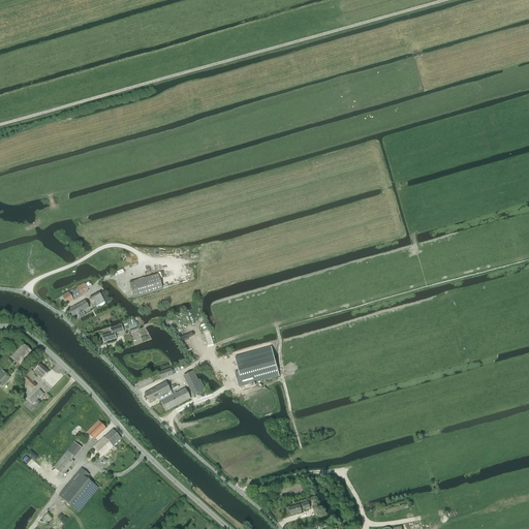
[(129,283),(133,298),(134,299),(162,289),(158,275),(129,283)]
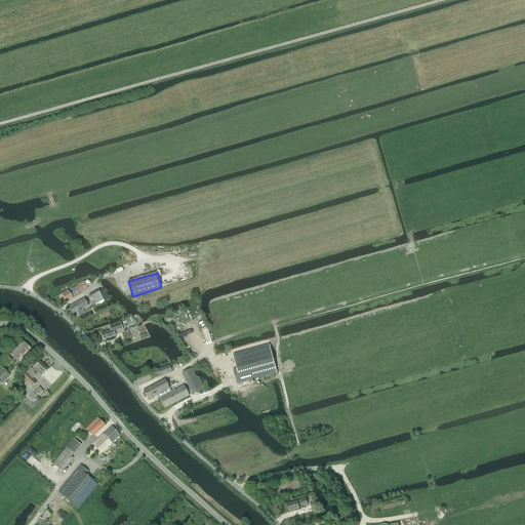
[(76,285),(62,293),(67,301),(81,293),(76,285)]
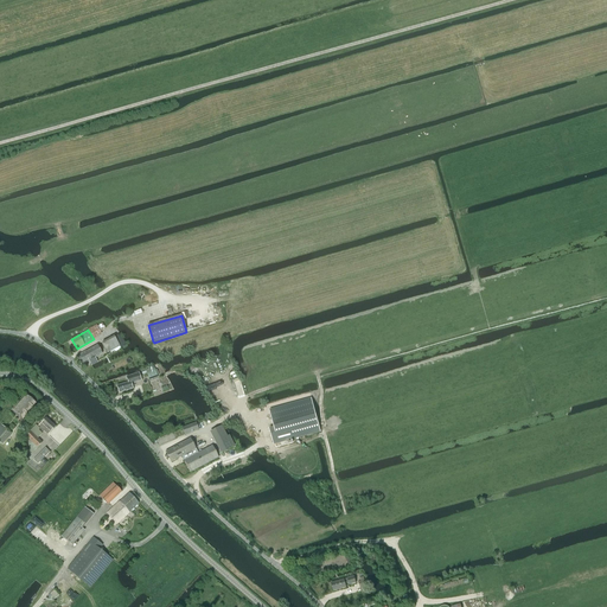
[(103,345),(106,351),(108,353),(114,350),(115,352),(126,345),(120,334),(119,334),(108,339),(102,344),(103,345)]
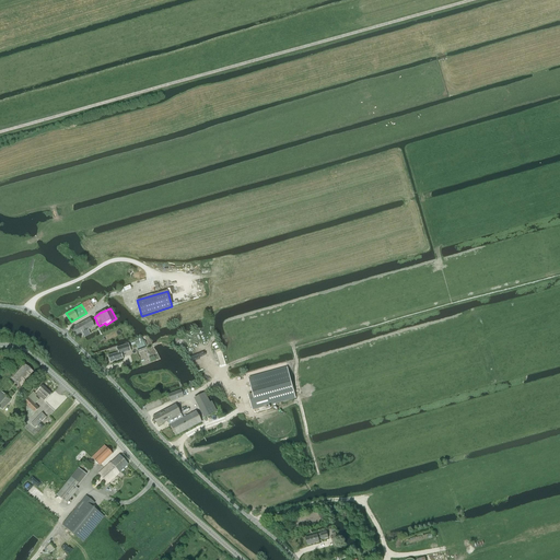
[(82,334),(84,337),(89,335),(86,330),(94,326),(91,321),(90,318),(71,329),(76,337),(82,334)]
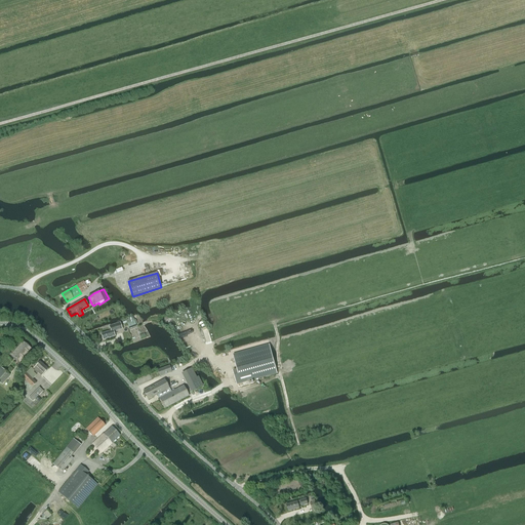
[(129,320),(126,321),(129,329),(136,327),(133,320),(133,319),(132,317),(132,316),(129,318),(129,319),(129,320)]
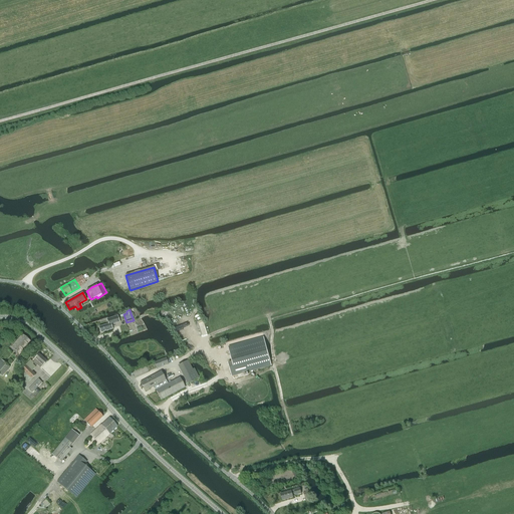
[(112,329),(110,325),(119,322),(117,316),(107,319),(108,324),(99,327),(100,333),(112,329)]
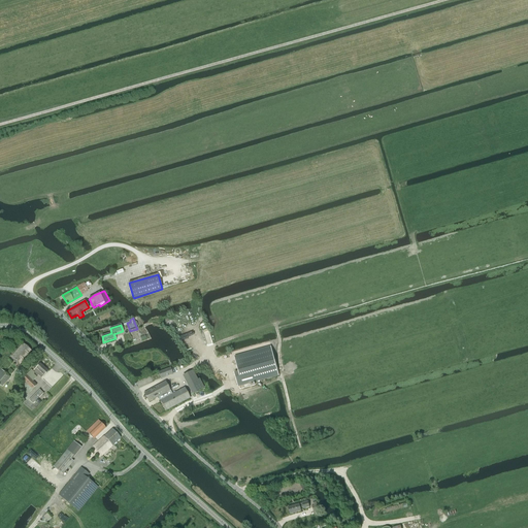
[(11,358),(20,365),(31,351),(23,343),(11,358)]
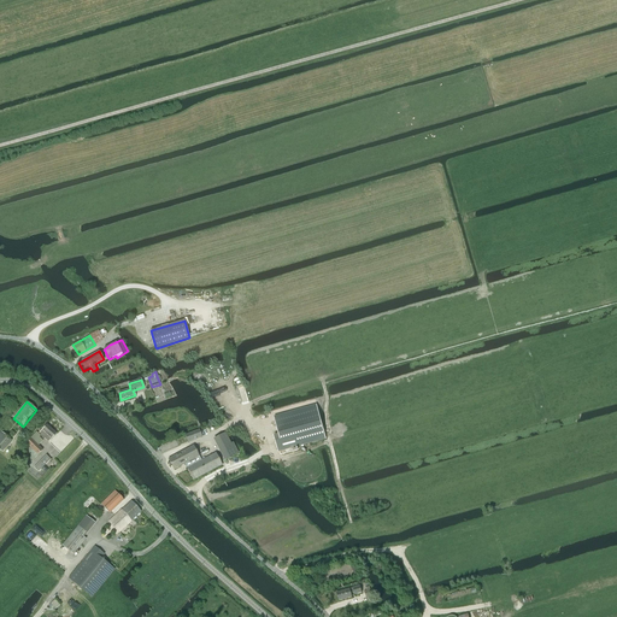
[(316,405),(274,416),(278,434),(274,435),(278,452),(325,439),(316,405)]
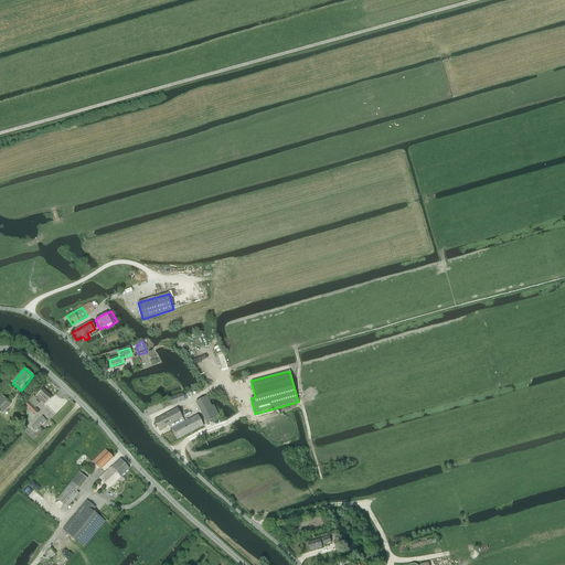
[(41,401),(44,404),(51,397),(43,390),(38,395),(35,396),(39,398),(38,400),(40,402),(41,401)]
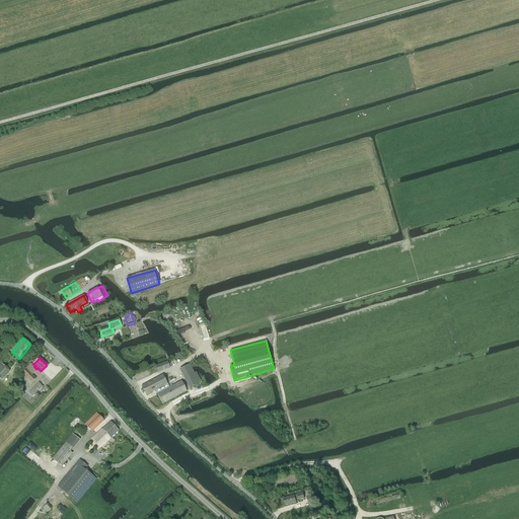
[(156,366),(158,372),(170,368),(167,362),(156,366)]
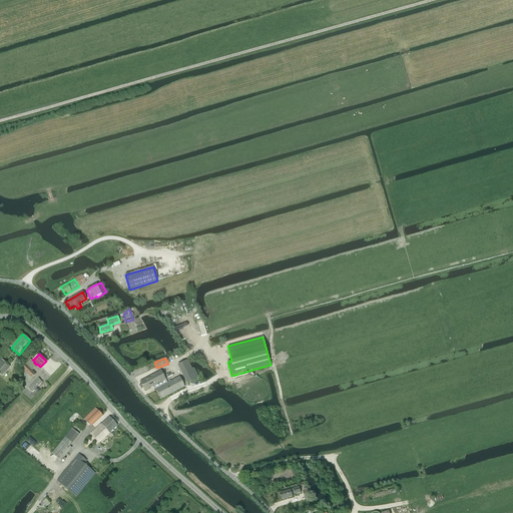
[(0,374),(2,376),(9,367),(1,360),(0,360),(0,374)]
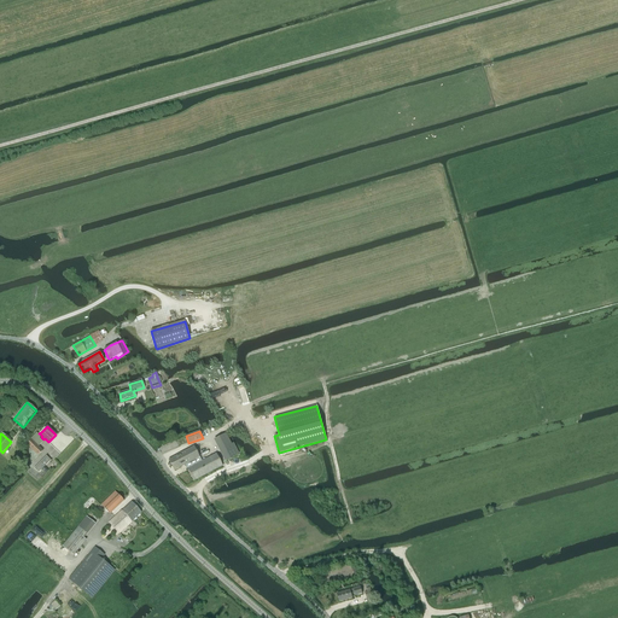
[(30,448),(29,449),(28,450),(30,456),(34,460),(36,458),(42,452),(38,447),(42,443),(39,439),(40,437),(36,433),(27,444),(30,448)]
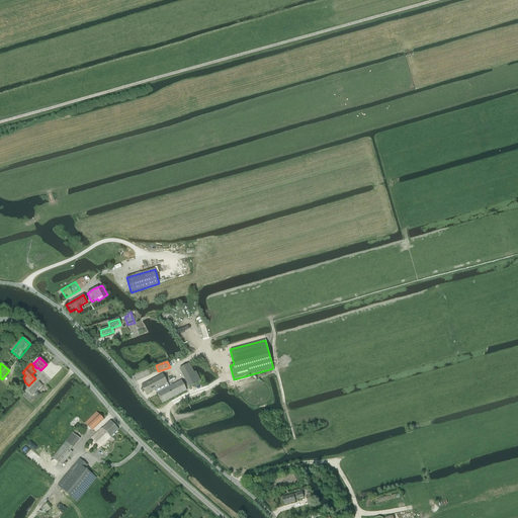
[(189,363),(181,367),(190,385),(200,380),(195,371),(193,372),(191,368),(189,363)]
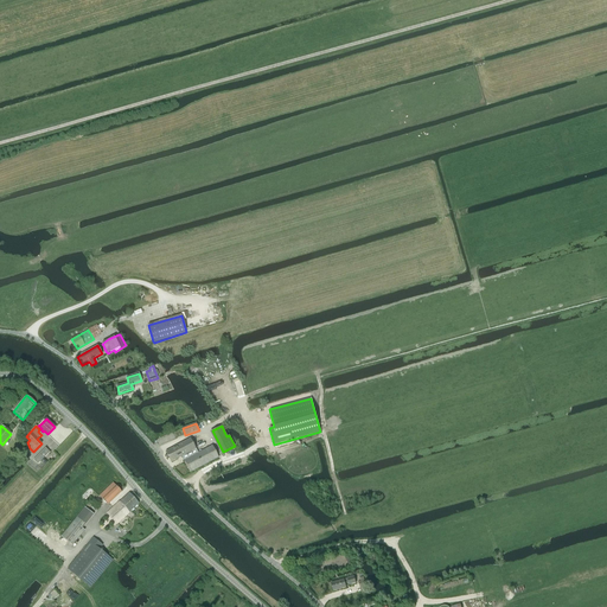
[(196,441),(199,447),(208,447),(210,442),(206,435),(200,435),(196,441)]
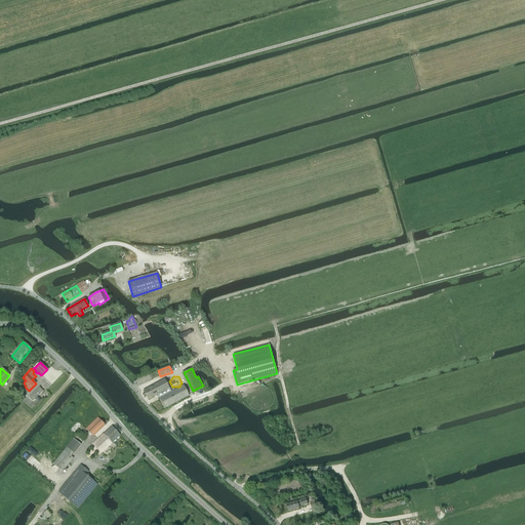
[(159,399),(164,409),(189,396),(184,386),(171,393),(164,379),(144,391),(148,400),(158,395),(160,398),(159,399)]
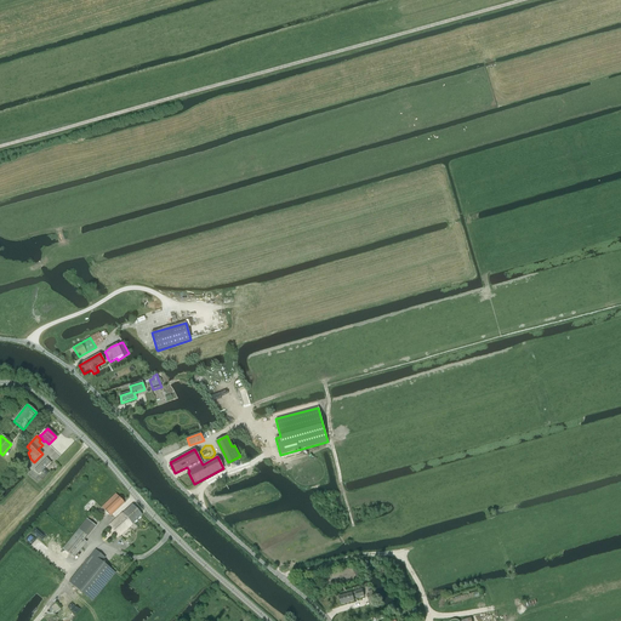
[(34,471),(39,476),(40,473),(41,472),(45,474),(45,476),(46,474),(49,472),(45,468),(51,462),(46,459),(34,471)]
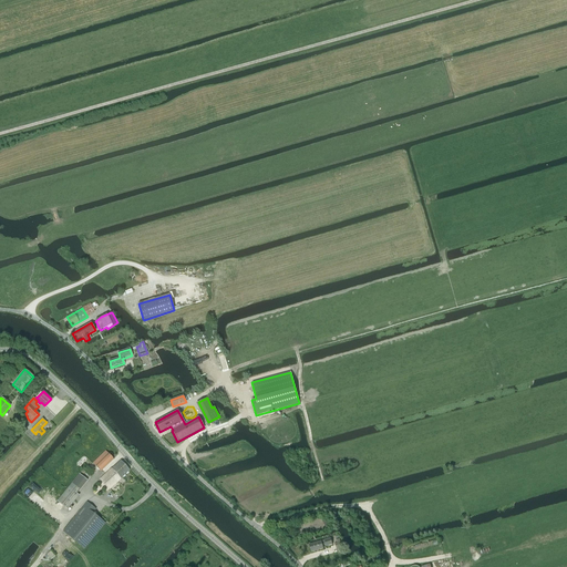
[(101,472),(113,460),(105,452),(93,464),(101,472)]
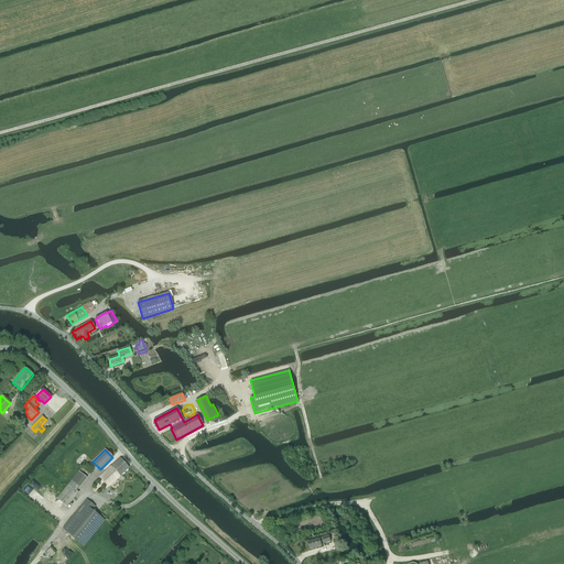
[(99,477),(109,487),(129,468),(119,458),(99,477)]
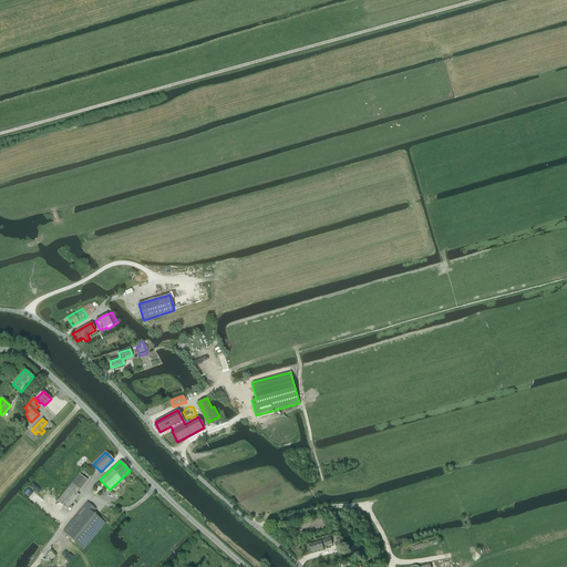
[(66,488),(57,501),(58,502),(68,509),(79,495),(78,494),(69,487),(69,486),(66,488)]
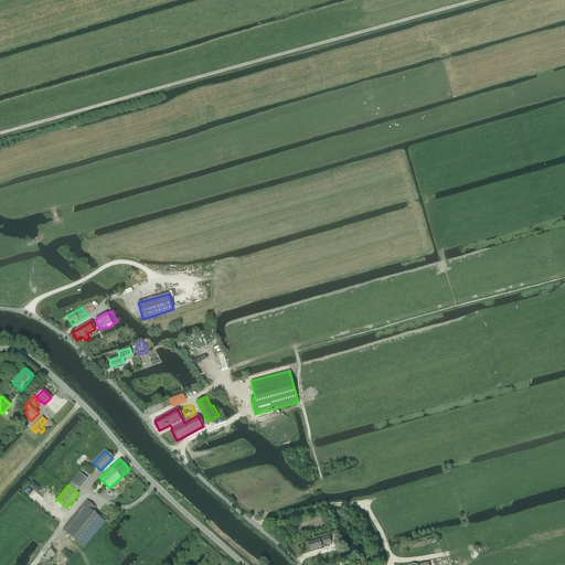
[(87,501),(63,530),(84,547),(105,521),(93,511),(96,508),(87,501)]
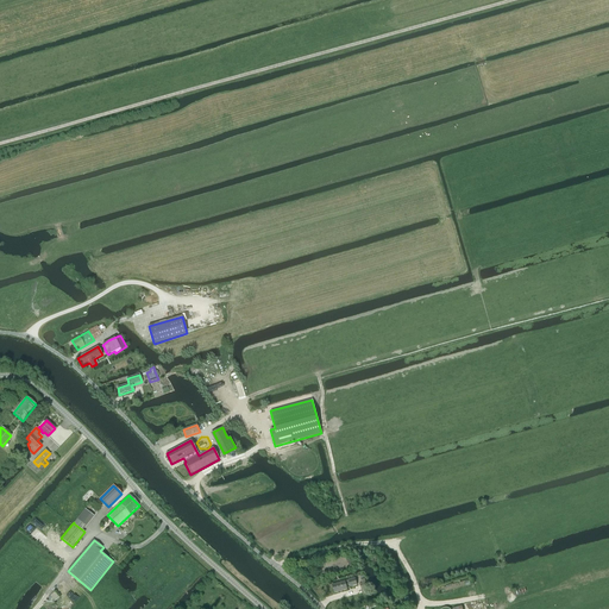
[(350,585),(351,586),(357,585),(356,579),(349,581),(339,583),(333,585),(334,592),(347,590),(346,586),(350,585)]
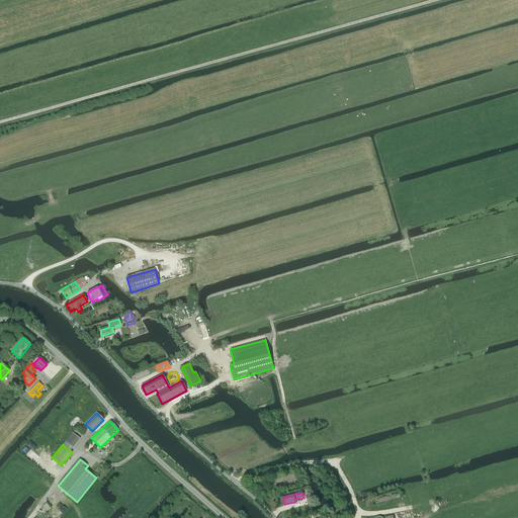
[(306,497),(308,502),(313,501),(312,499),(315,499),(314,493),(311,494),(311,495),(306,497)]
